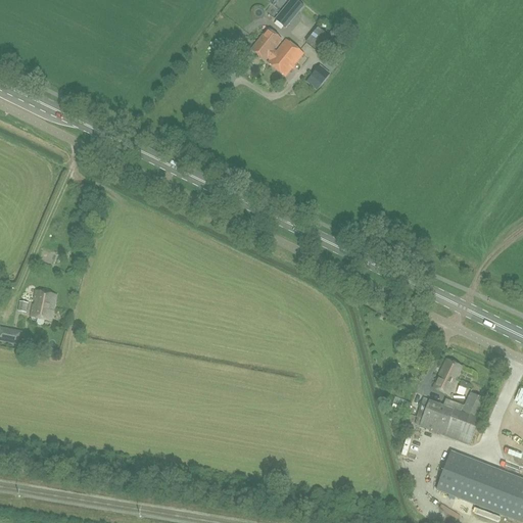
[(285,28),(299,11),(289,3),(276,20),(285,28)]
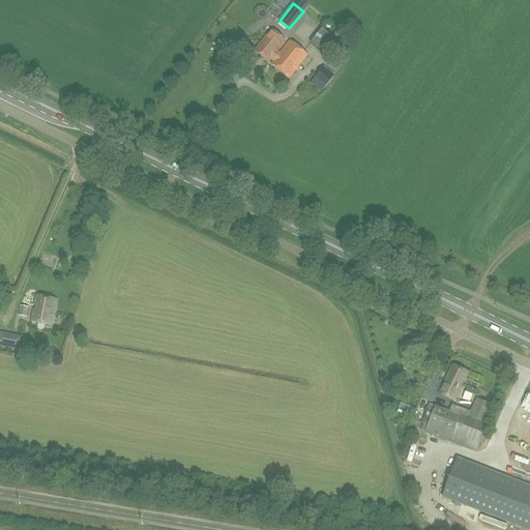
[(307,41),(317,31),(307,24),(299,34),(307,41)]
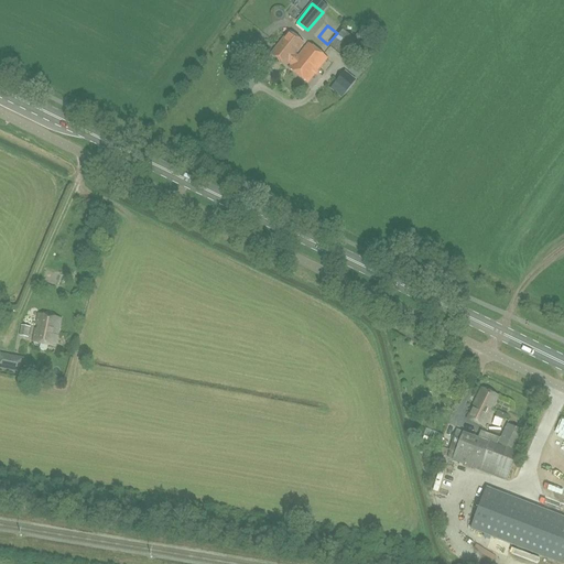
[(360,44),(343,31),(331,46),(348,61),(360,44)]
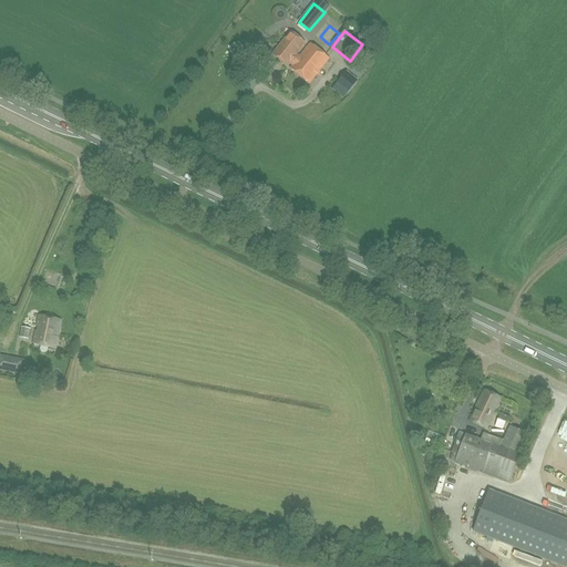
[(290,63),(294,65),(300,57),(297,54),(306,43),(292,32),(274,54),(288,65),(290,63)]
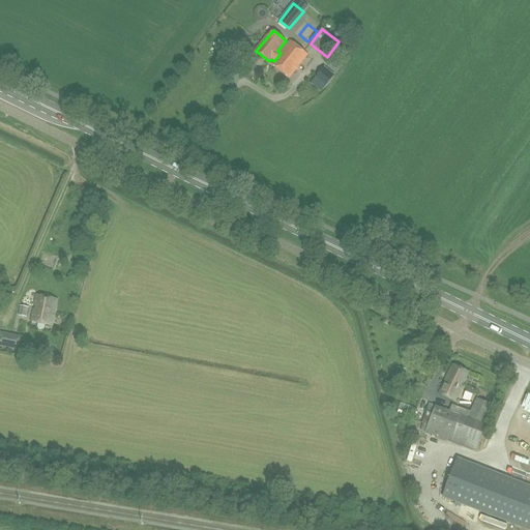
[(291,41),(281,53),(274,61),(272,64),(290,79),(308,56),(291,41)]
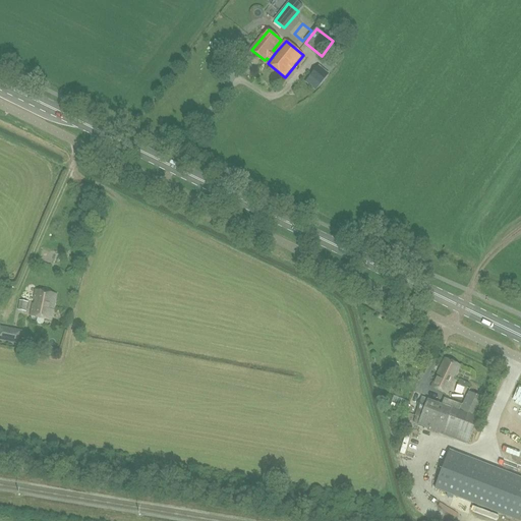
[(322,68),(311,76),(320,85),(329,77),(322,68)]
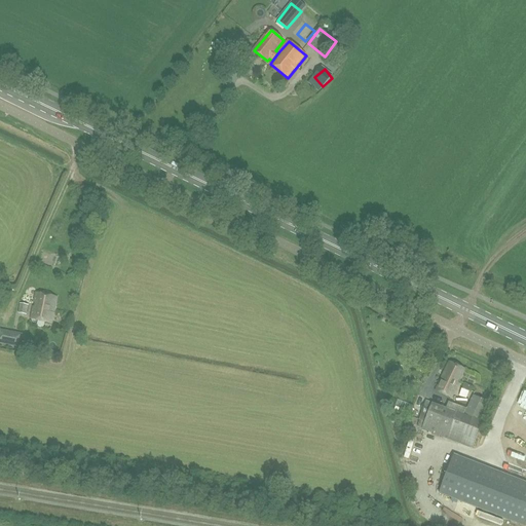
[(22,83),(19,90),(46,102),(49,95),(22,83)]
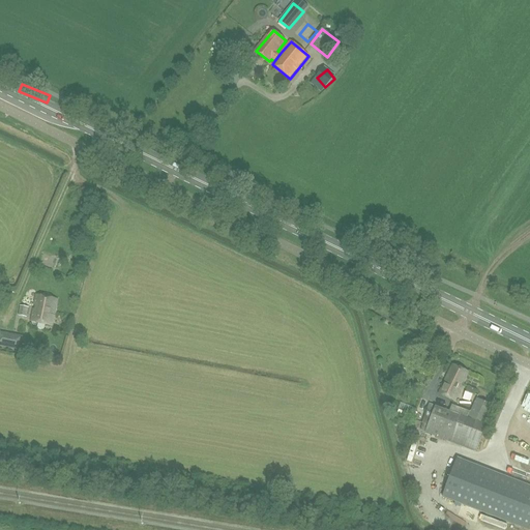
[(53,316),(55,316),(58,299),(37,295),(32,321),(52,324),(53,316)]
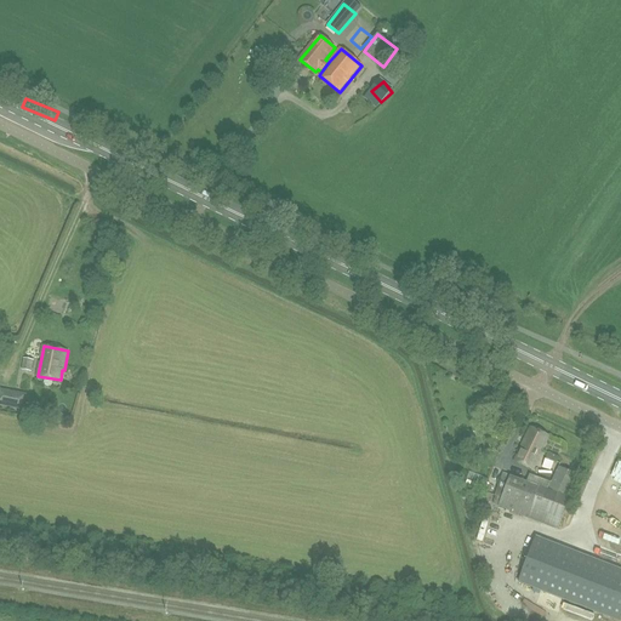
[(33,375),(38,349),(28,349),(24,372),(33,375)]
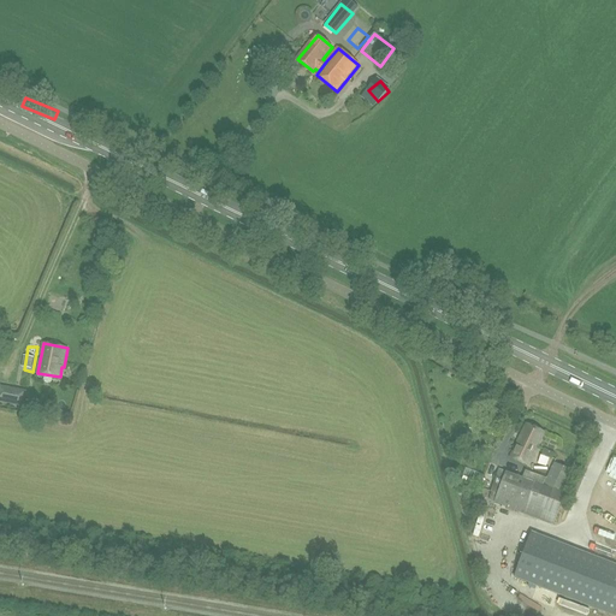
[(0,396),(31,403),(35,389),(1,380),(0,386),(0,396)]
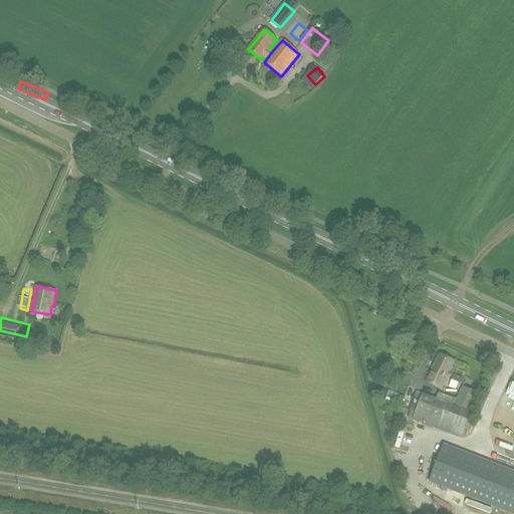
[(441,390),(455,361),(440,353),(426,381),(441,390)]
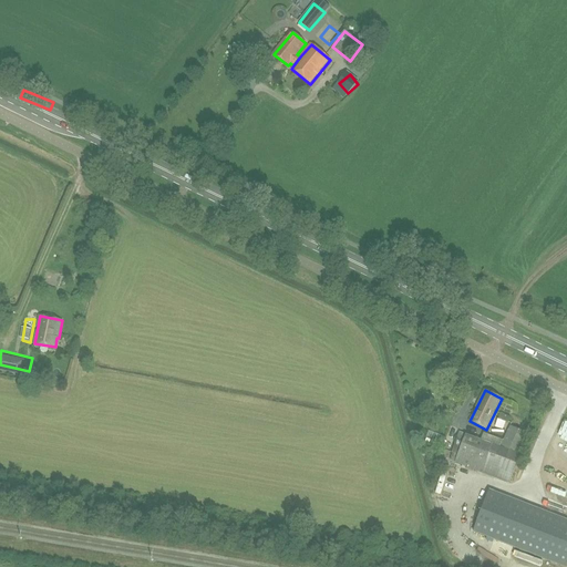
[(501,450),(460,433),(452,453),(459,455),(455,463),(509,485),(529,435),(509,428),(501,450)]
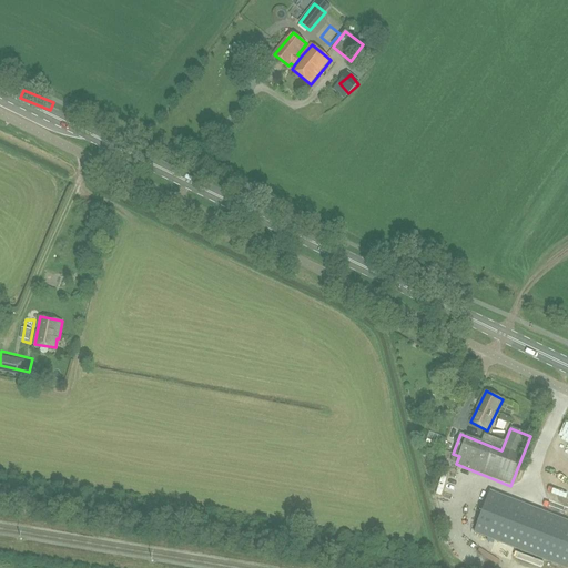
[(446,505),(457,499),(449,484),(438,489),(446,505)]
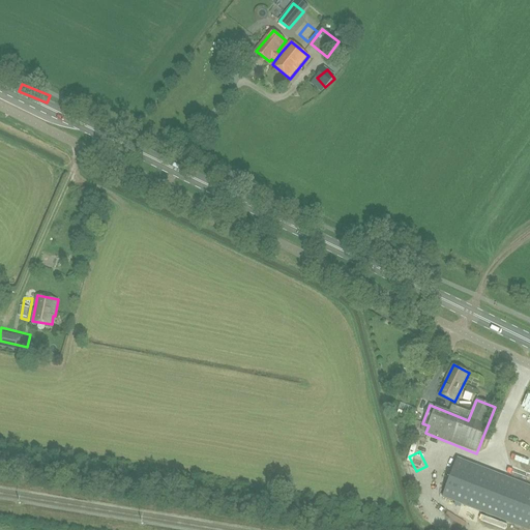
[(526,529),(529,529),(529,528),(529,486),(458,458),(442,497),(526,529)]
